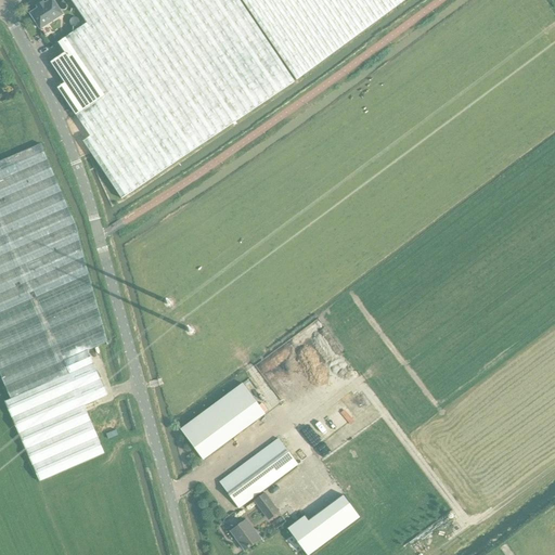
[(52,0),(30,14),(33,17),(30,20),(36,27),(38,25),(40,29),(63,15),(52,0)]
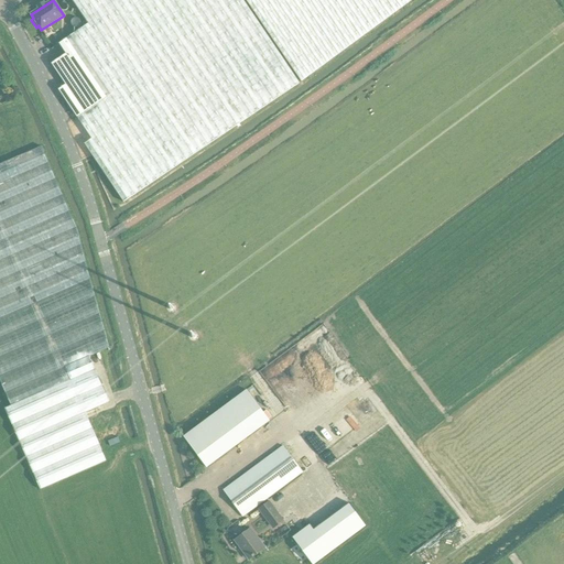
[(75,33),(115,93),(78,118),(77,118),(91,139),(84,144),(123,203),(300,84),(242,0),(72,0),(88,24),(75,33)]
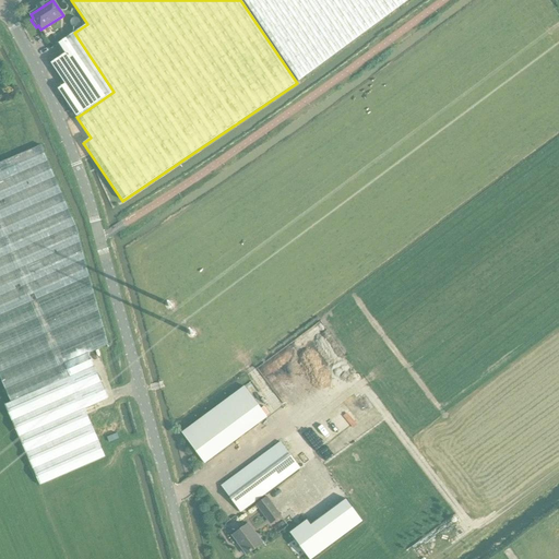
[(244,0),(298,81),(407,0),(244,0)]
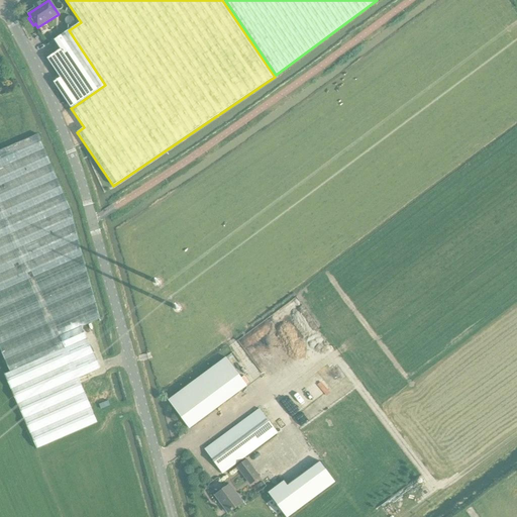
[(54,82),(66,101),(67,101),(72,108),(105,85),(69,30),(54,40),(60,49),(46,59),(60,78),(54,82)]
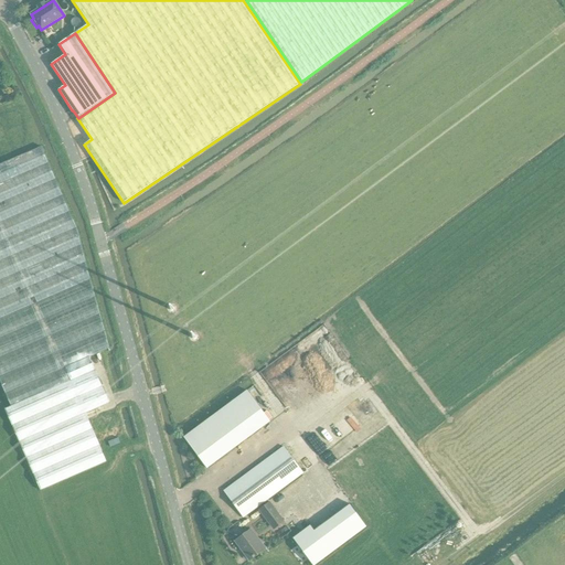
[(74,205),(48,145),(0,163),(0,382),(10,405),(6,407),(41,489),(106,460),(86,413),(108,403),(89,356),(114,347),(84,232),(74,205)]
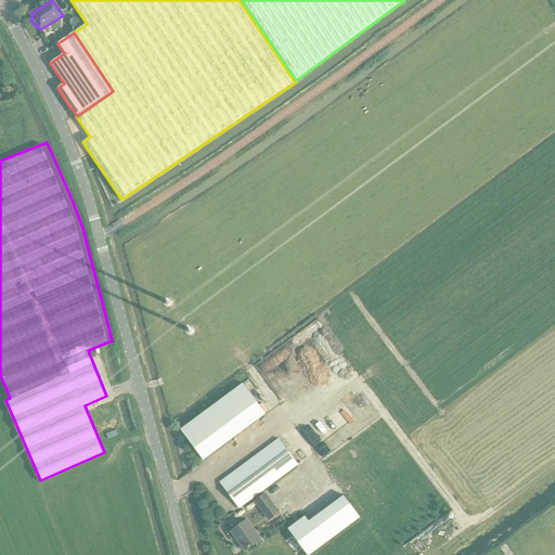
[(203,461),(265,414),(243,384),(181,429),(203,461)]
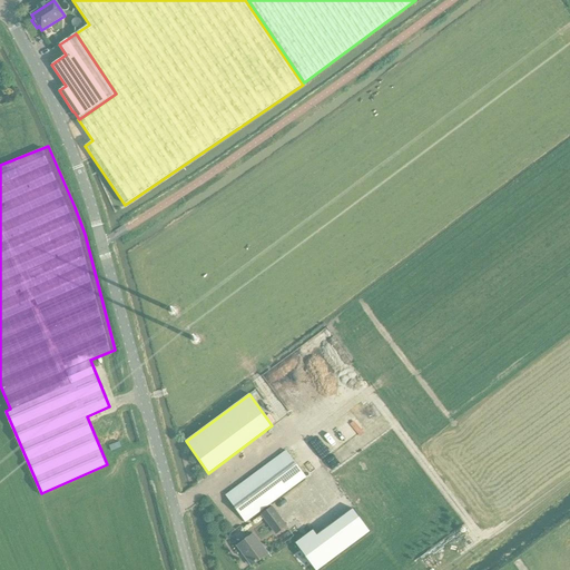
[(246,522),(306,478),(286,451),(226,495),(246,522)]
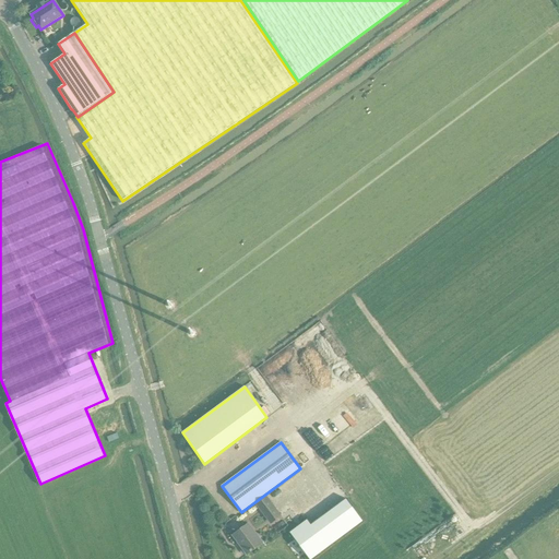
[(266,497),(256,506),(271,524),(281,516),(266,497)]
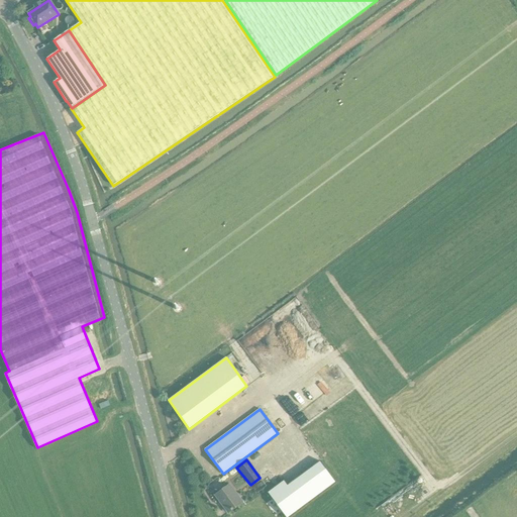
[(283,481),(269,492),(287,516),(333,481),(319,460),(286,485),(283,481)]
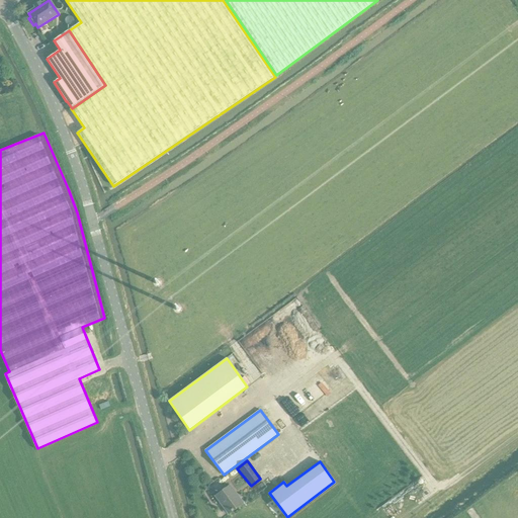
[(229,514),(243,503),(230,486),(216,496),(229,514)]
